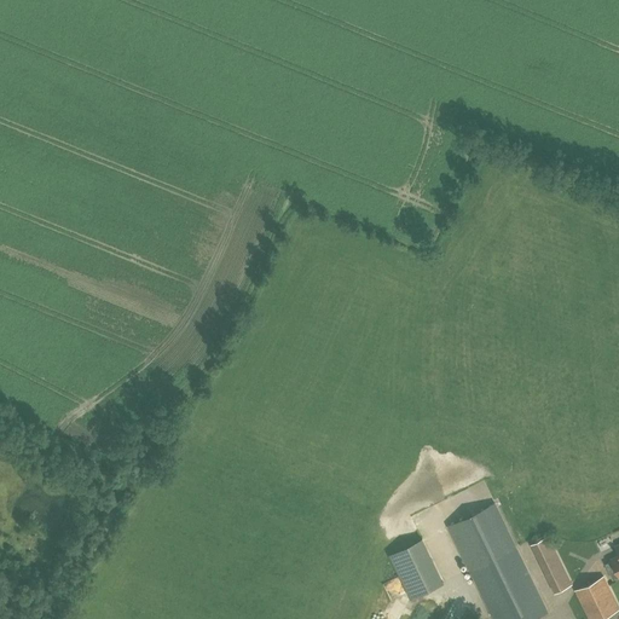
[(548,611),(515,545),(495,503),(449,526),(469,568),(493,618),(537,618),(536,617),(548,611)]
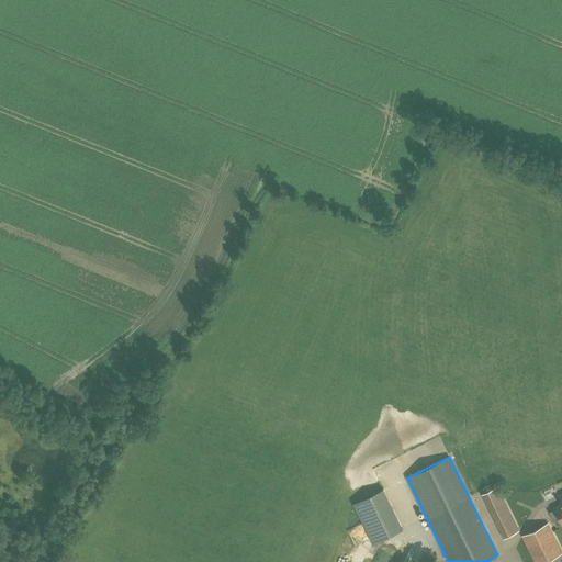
[(505,535),(524,527),(503,482),(484,490),(505,535)]
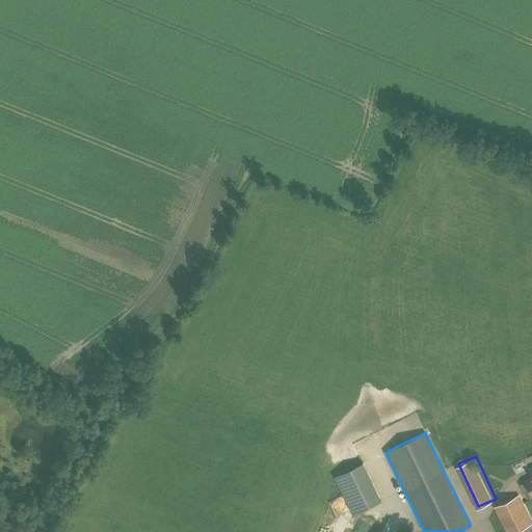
[(339,472),(354,510),(383,499),(368,459),(339,472)]
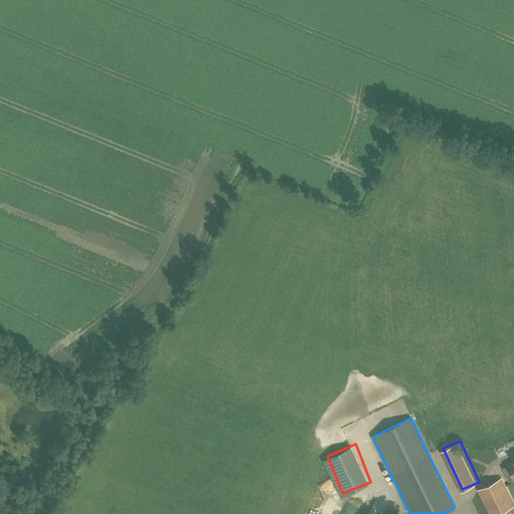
[(503,468),(507,476),(509,481),(513,480),(513,479),(513,452),(511,453),(513,459),(513,461),(508,464),(508,465),(503,468)]
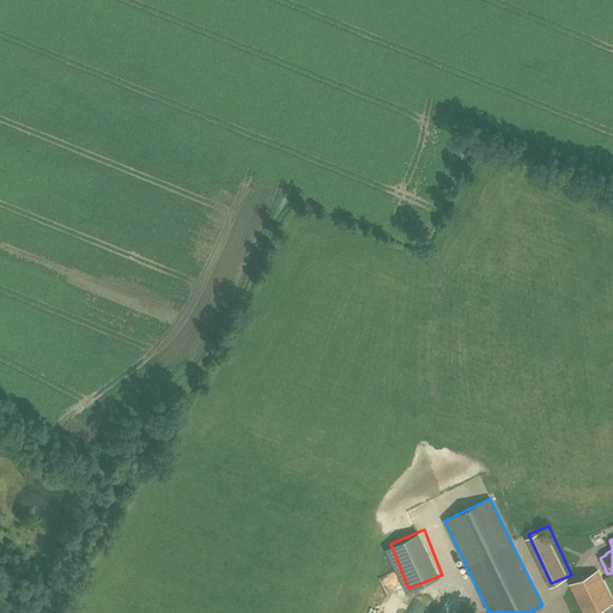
[(584,612),(593,612),(612,604),(612,602),(598,571),(570,584),(584,612)]
